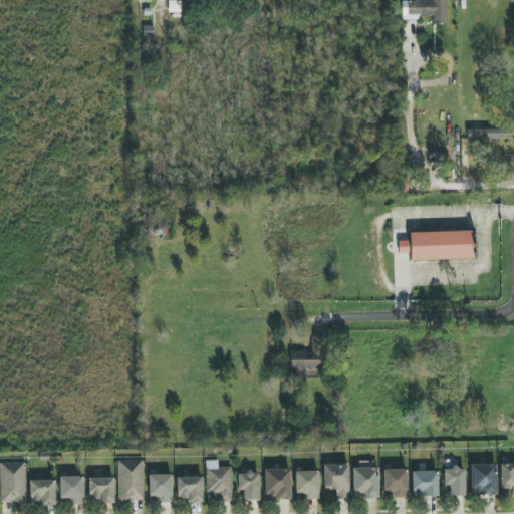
[(446,0),(411,0),(402,0),(402,18),(433,18),(433,24),(447,24),(446,0)]
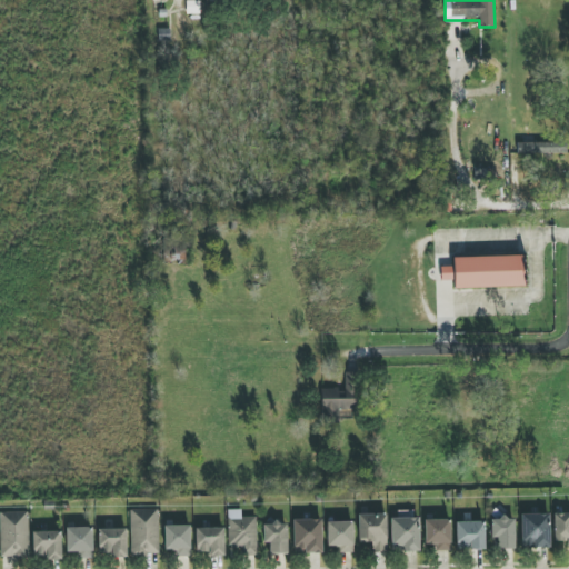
[(567,153),(567,142),(517,143),(517,155),(567,153)]
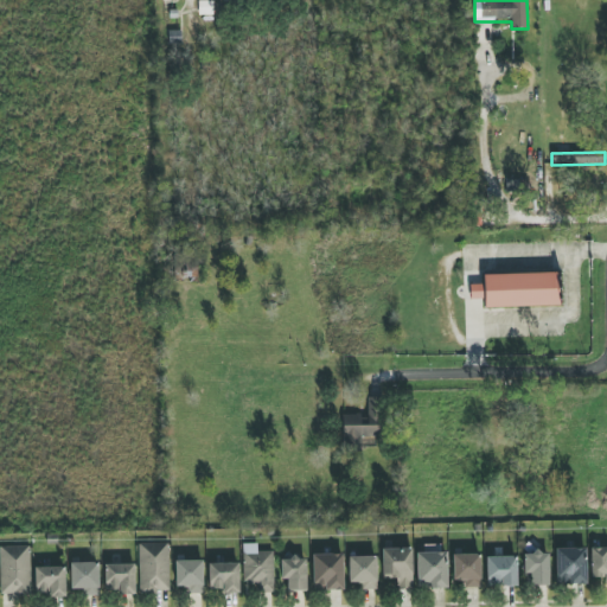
[(505,192),(530,192),(530,180),(506,179),(505,192)]
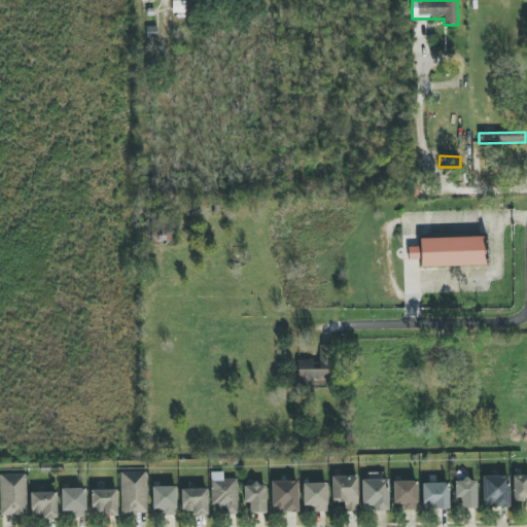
[(421,267),(486,266),(485,237),(420,239),(420,247),(408,247),(409,259),(420,259),(421,267)]
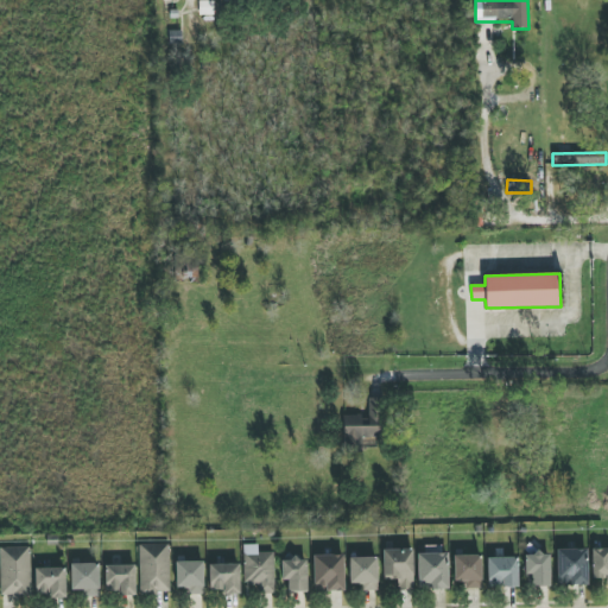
[(344,416),(343,454),(360,454),(360,437),(380,438),(381,399),(368,398),(368,416),(344,416)]
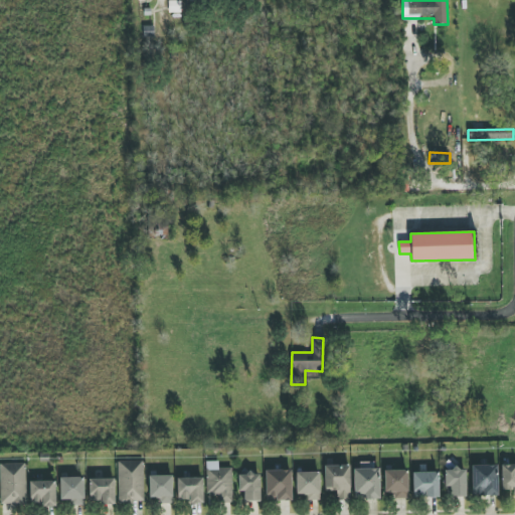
[(144,502),(143,461),(117,462),(118,502),(144,502)]
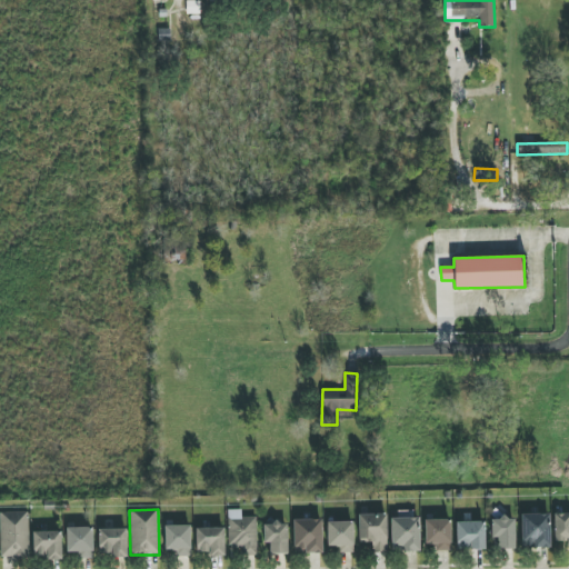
[(257,555),(257,517),(241,517),(241,509),(228,510),(229,547),(241,546),(242,556),(257,555)]
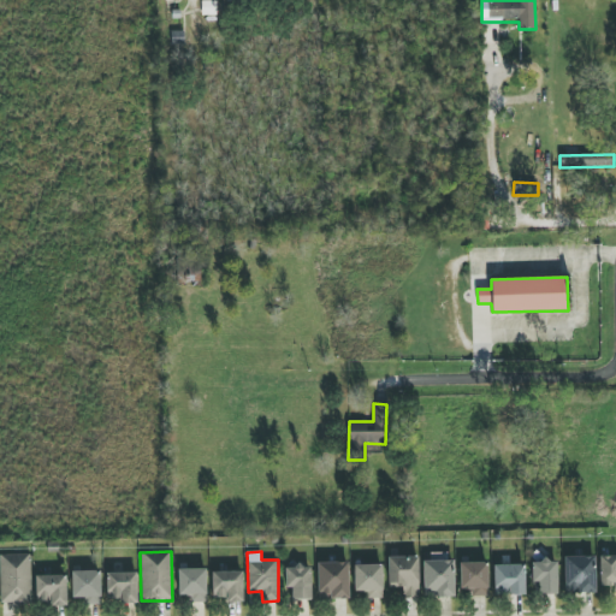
[(0,555),(0,591),(0,603),(31,603),(30,555),(0,555)]
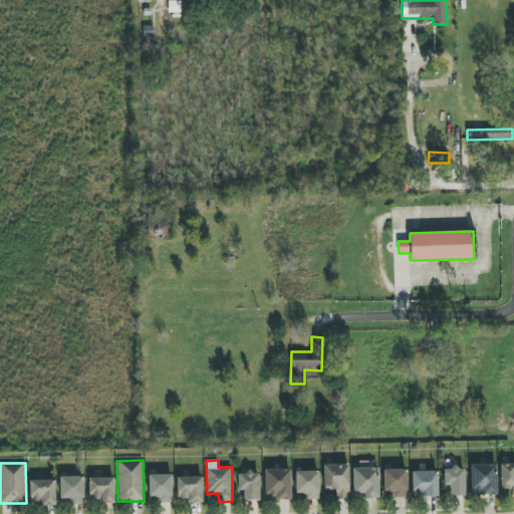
[(348,464),(323,465),(323,489),(336,489),(336,498),(349,498),(348,464)]
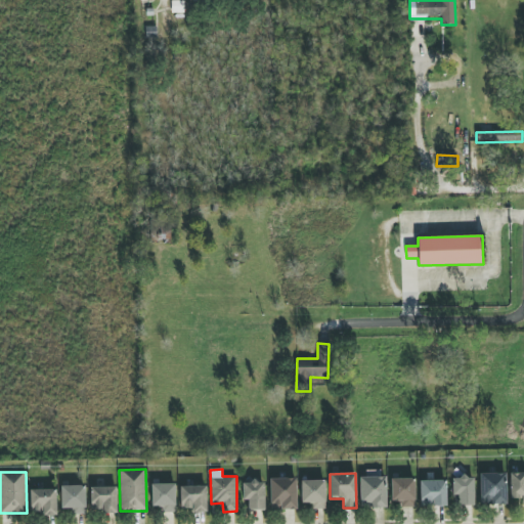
[(479,474),(480,505),(506,505),(506,473),(479,474)]
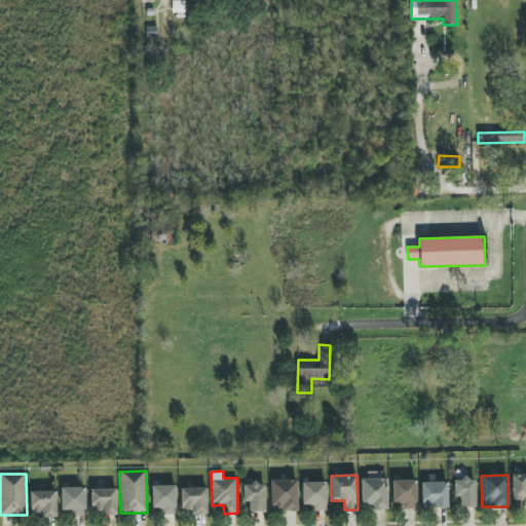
[(525,475),(512,475),(512,500),(525,500),(525,506),(525,505),(525,475)]
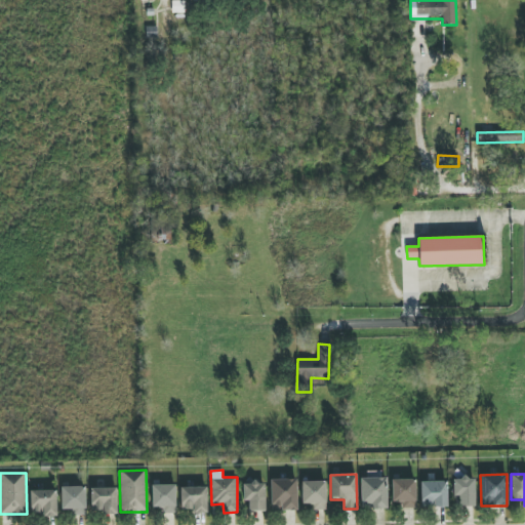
[(453,496),(459,496),(459,506),(475,506),(475,478),(452,479),(453,496)]
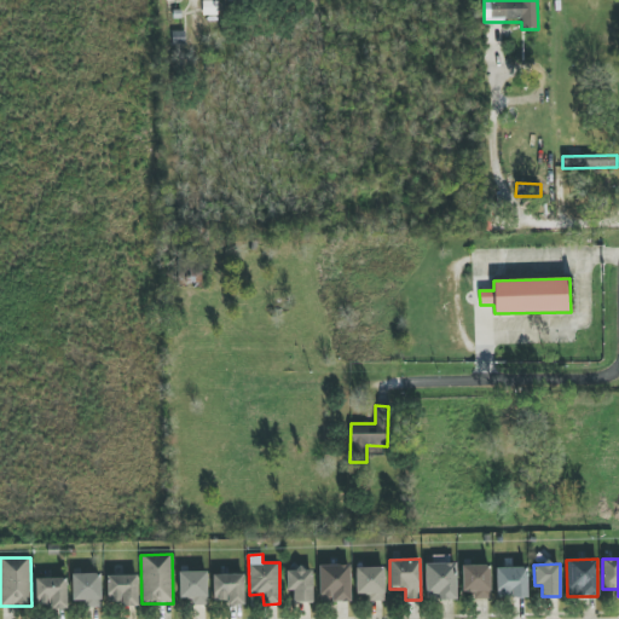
[(351,565),(319,565),(319,601),(351,601),(351,565)]
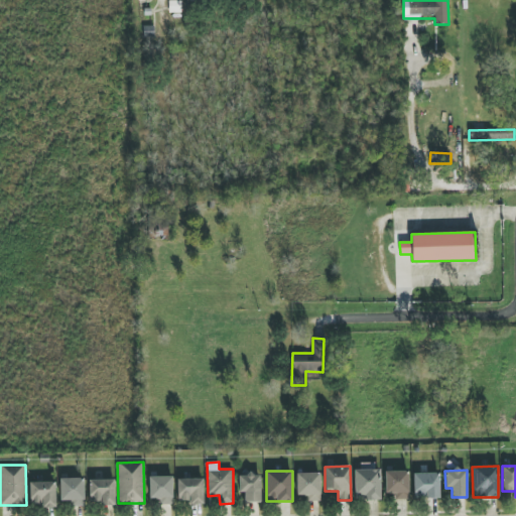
[(385,472),(385,494),(395,494),(395,499),(409,499),(408,471),(385,472)]
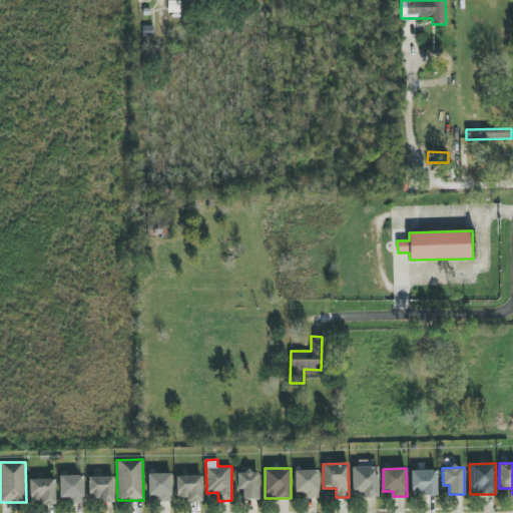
[(295,471),(295,493),(305,493),(306,498),(319,498),(319,470),(295,471)]
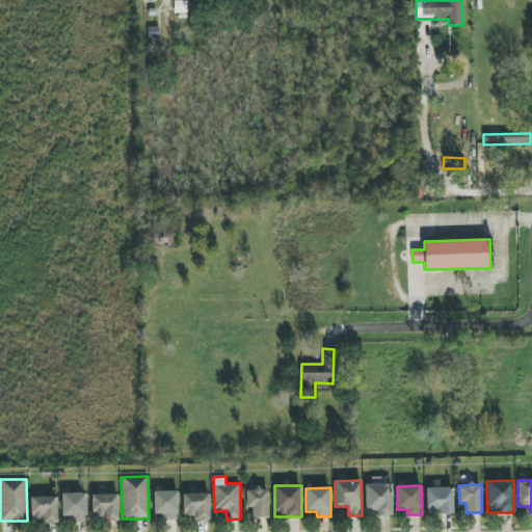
[(452,513),(453,487),(427,487),(426,513),(452,513)]
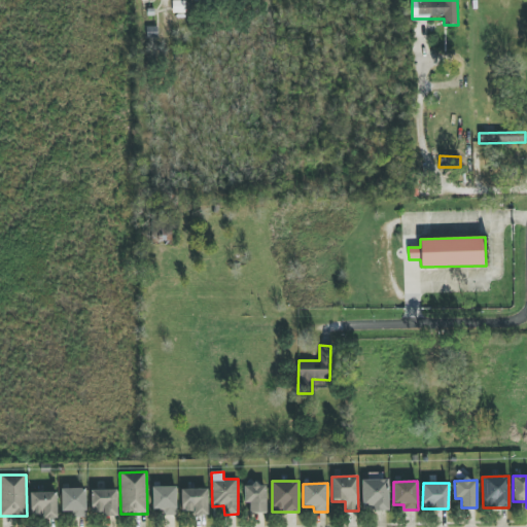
[(249,514),(266,513),(265,484),(243,485),(244,503),(249,503),(249,514)]
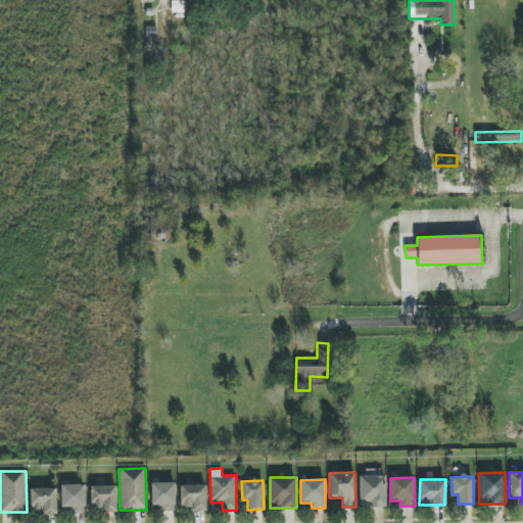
[(151,506),(160,506),(160,512),(175,511),(175,483),(151,483),(151,506)]
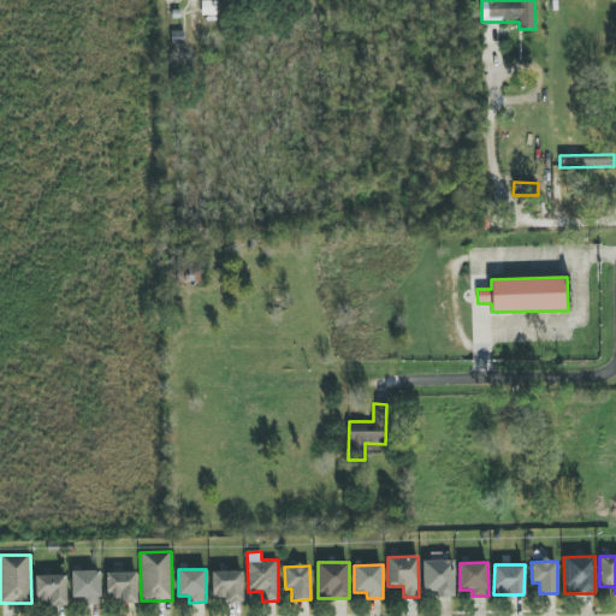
[(83,598),(83,605),(100,604),(100,570),(71,572),(72,598),(83,598)]
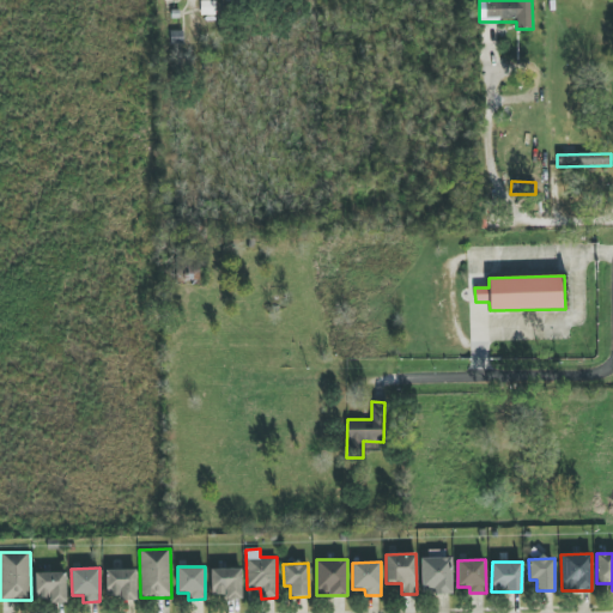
[(211,595),(224,595),(224,600),(242,599),(241,569),(211,569),(211,595)]
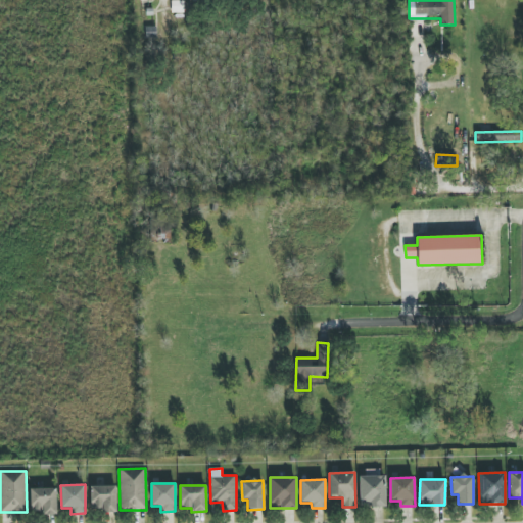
[(115,486),(90,486),(90,508),(103,508),(103,513),(116,512),(115,486)]
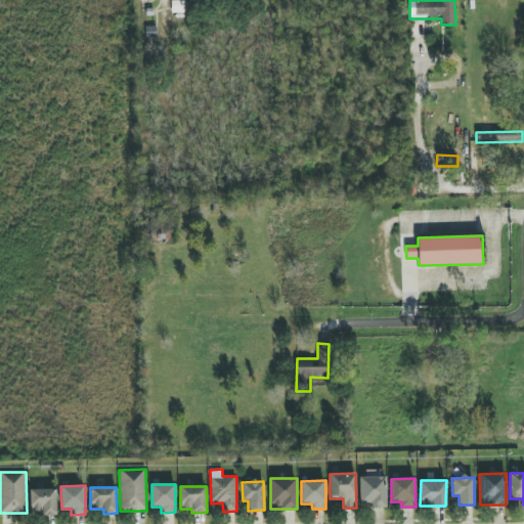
[(41,515),(56,515),(56,489),(30,490),(31,512),(41,512),(41,515)]
